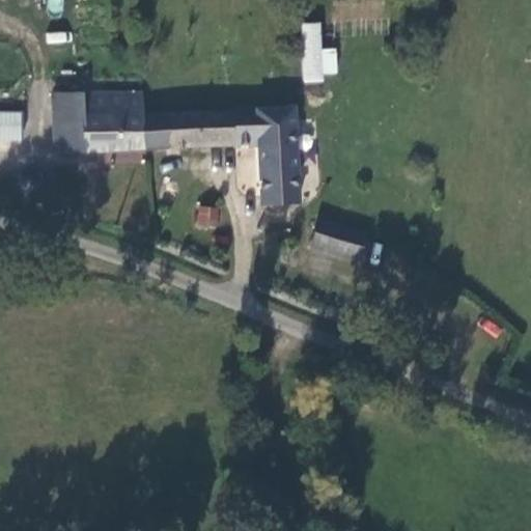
[(336,80),(337,48),(320,47),(322,23),(303,22),(301,79),(336,80)]
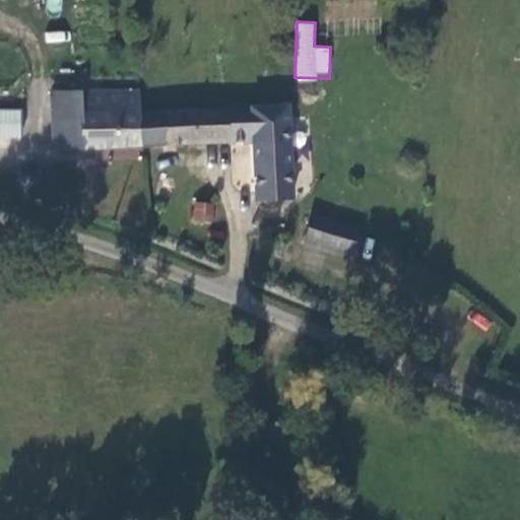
[(68,30),(45,31),(45,43),(69,42),(68,30)]
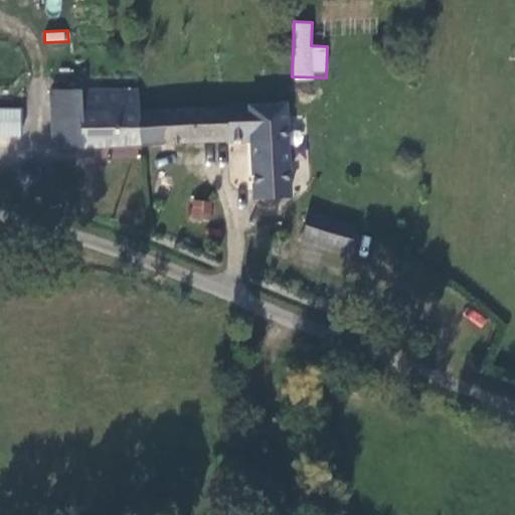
[(52,153),(140,146),(138,113),(122,114),(122,91),(76,94),(54,95),(50,101),(52,153)]
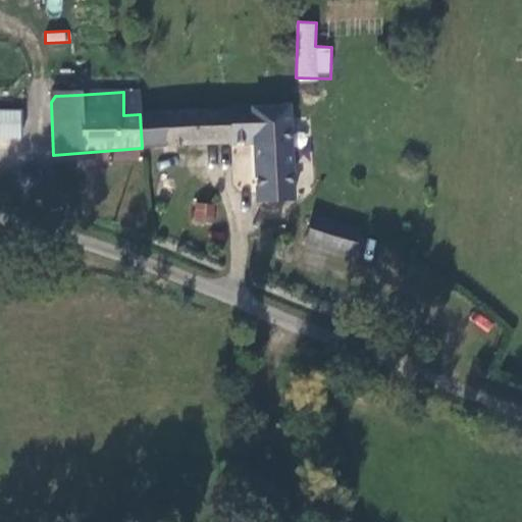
[(138,92),(123,92),(123,115),(140,114),(138,92)]
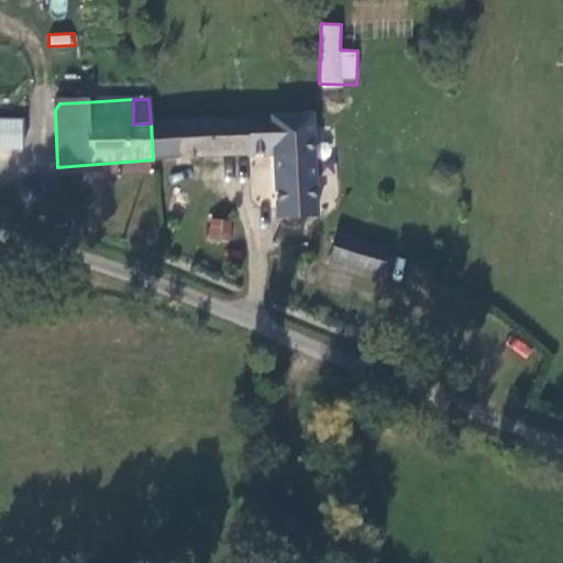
[(277,220),(312,219),(309,116),(151,123),(153,159),(272,154),(277,220)]
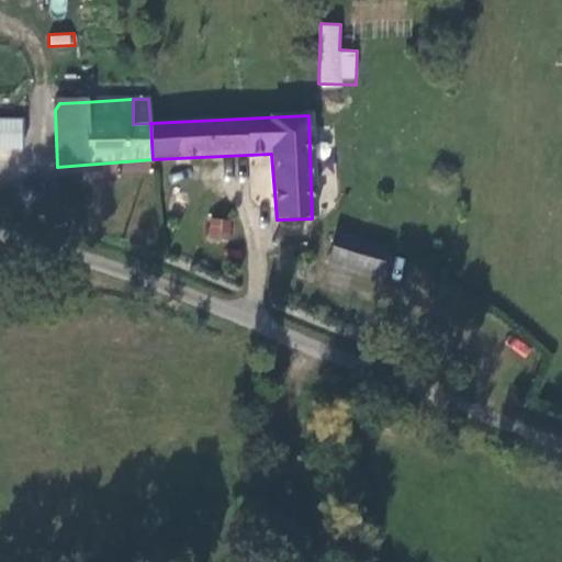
[(20,119),(0,119),(0,152),(22,153),(20,119)]
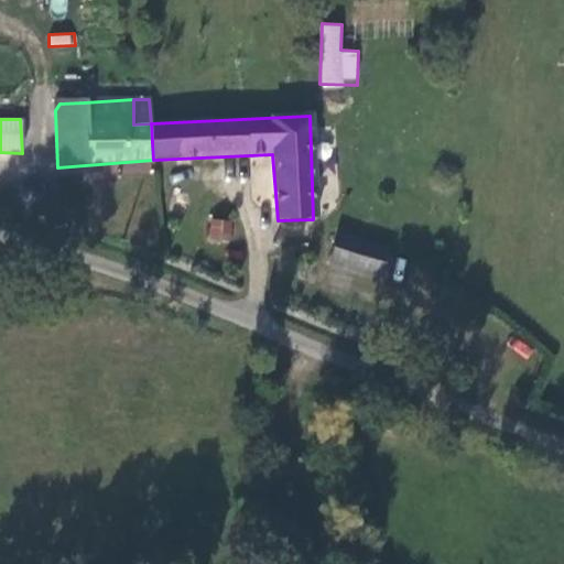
[(228,241),(230,223),(209,221),(208,239),(228,241)]
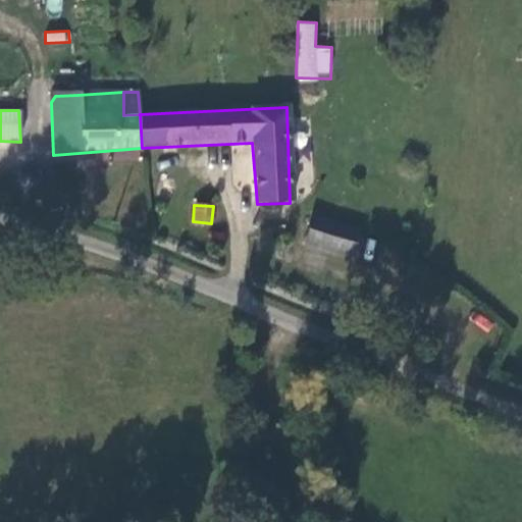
[(305,241),(351,255),(357,230),(311,217),(305,241)]
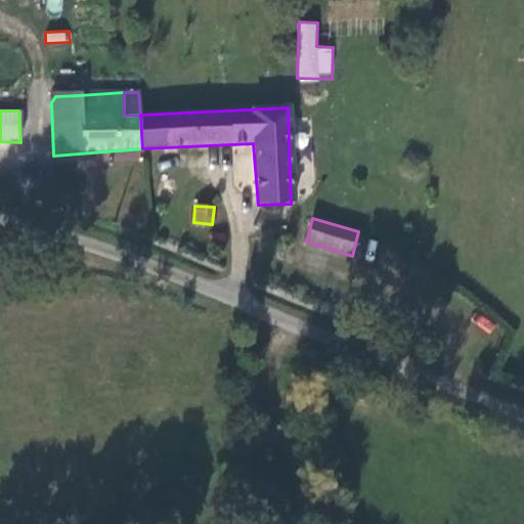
[(488,335),(495,324),(478,311),(471,320),(488,335)]
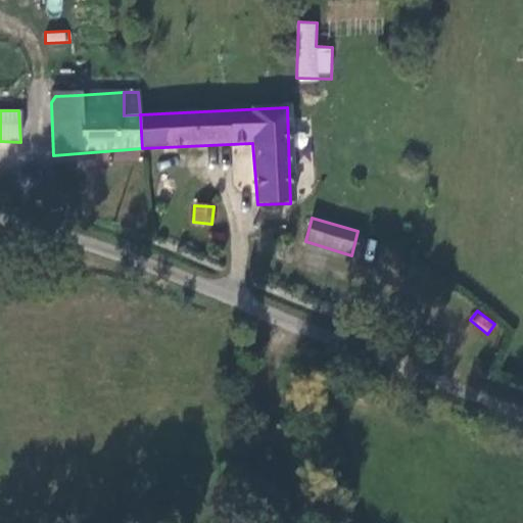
All buildings are outlined.
